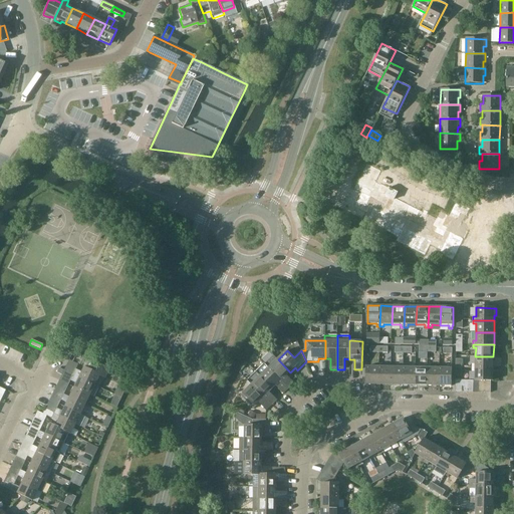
[(274,355),(265,363),(289,389),(294,383),(287,375),(290,372),(278,359),(274,355)]
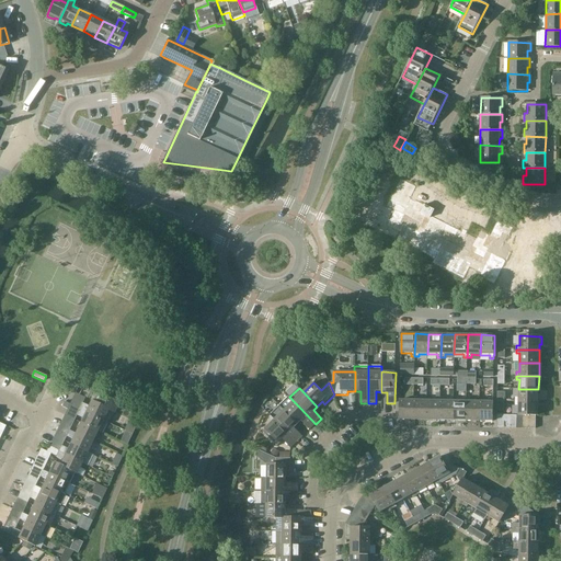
[(515,402),(538,402),(538,389),(518,389),(518,398),(515,398),(515,402)]
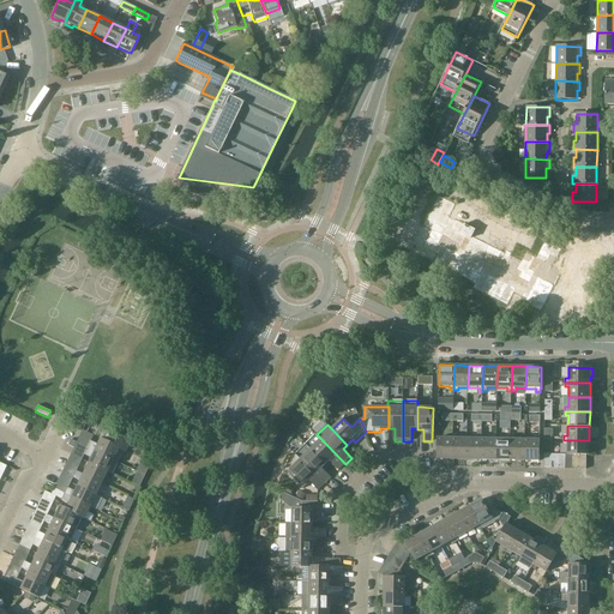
[(77,443),(113,461),(119,449),(125,452),(130,443),(106,431),(102,440),(100,439),(97,445),(90,441),(89,443),(79,438),(77,443)]
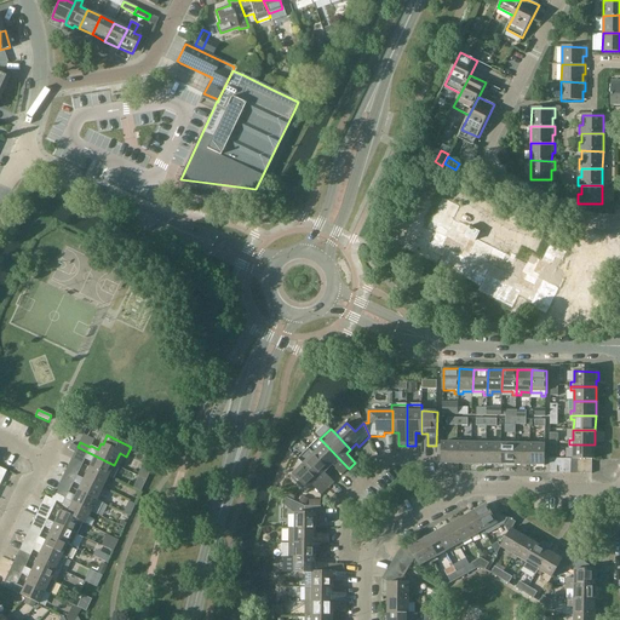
[(320,438),(309,449),(329,470),(333,465),(343,475),(349,469),(320,438)]
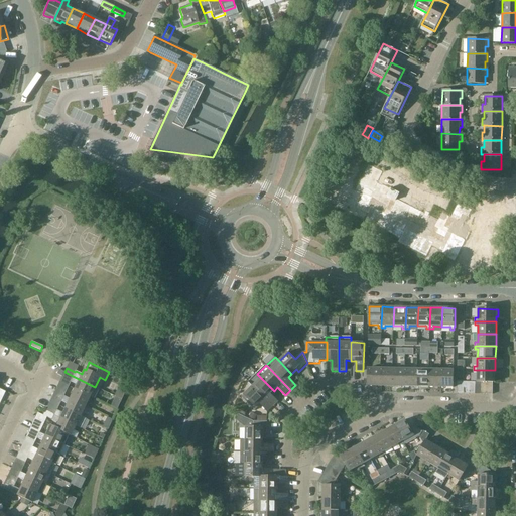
[(368,386),(380,386),(381,365),(377,365),(377,368),(368,368),(368,386)]
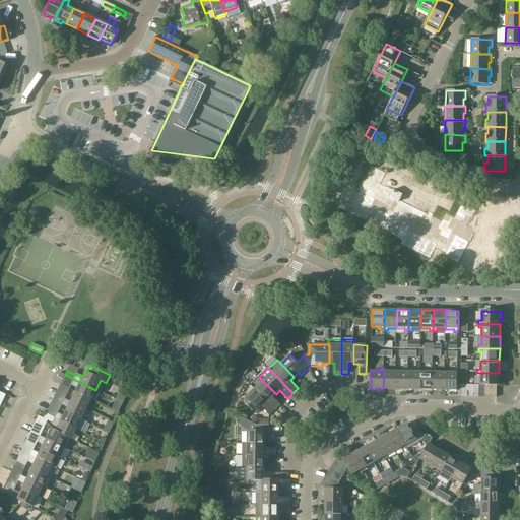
[(383,389),(395,390),(396,372),(387,371),(387,368),(384,368),(383,389)]
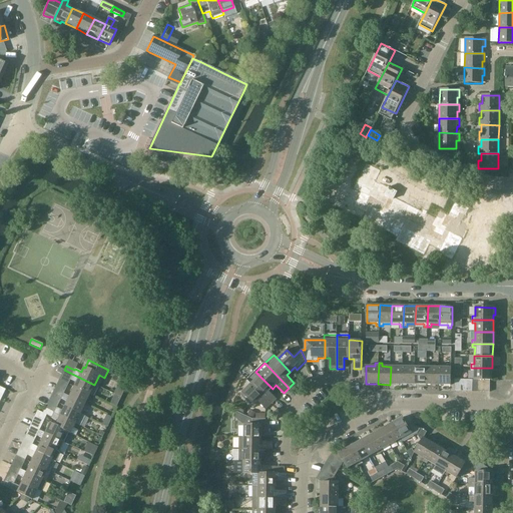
[(390,385),(402,385),(403,364),(399,364),(399,367),(391,367),(390,385)]
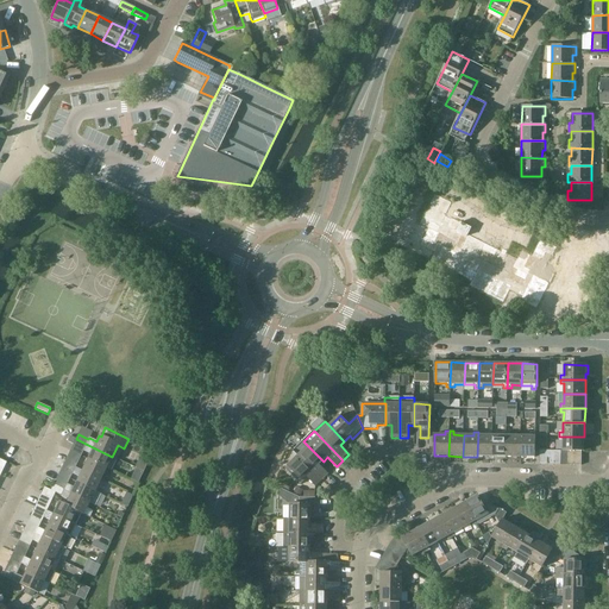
[(477,457),(491,457),(493,435),(482,435),(482,432),(478,432),(477,457)]
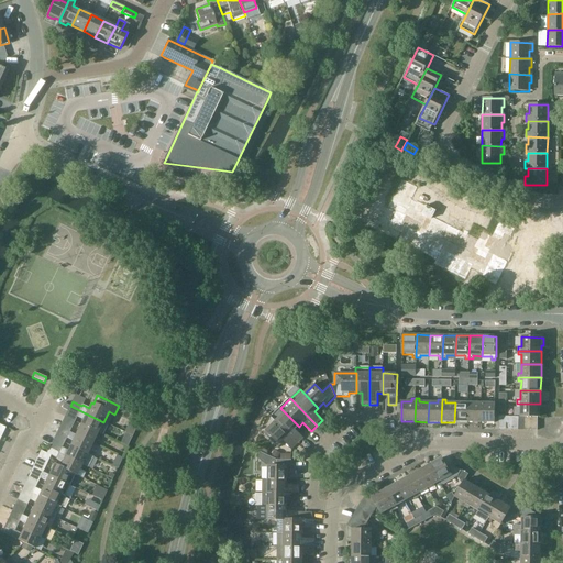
[(454,422),(467,422),(468,399),(464,399),(464,403),(455,403),(454,422)]
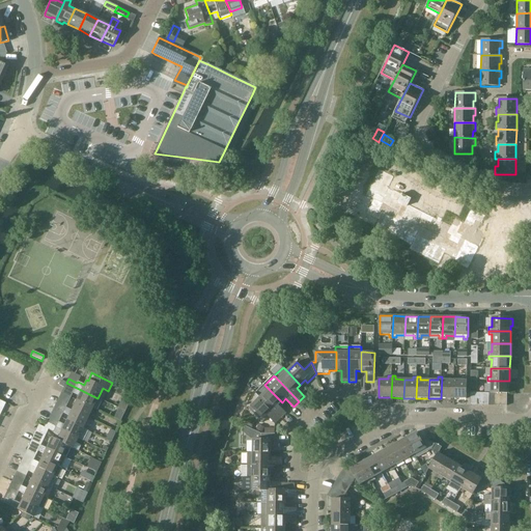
[(441,398),(453,398),(454,380),(445,380),(445,376),(442,376),(441,398)]
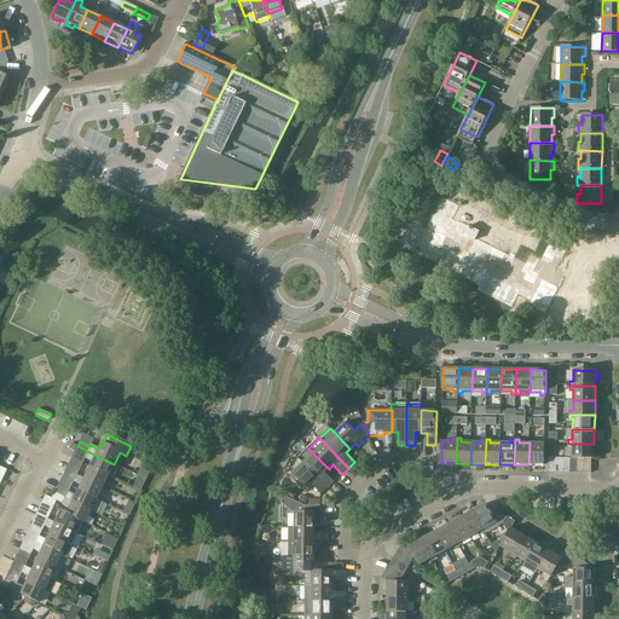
[(530,443),(528,464),(544,466),(544,444),(544,440),(539,440),(539,444),(530,443)]
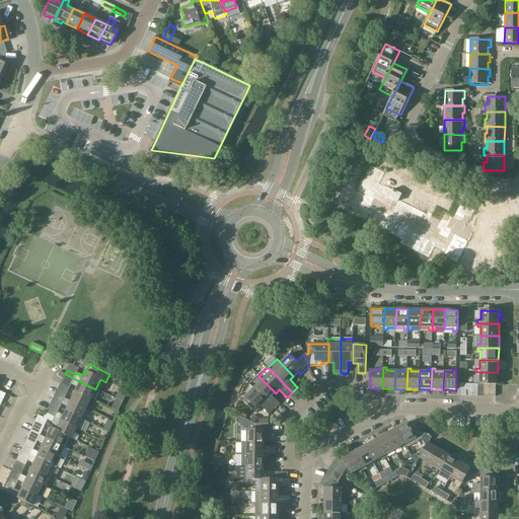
[(490,384),(496,385),(498,385),(498,372),(476,372),(476,375),(479,375),(479,384),(484,384),(490,384)]
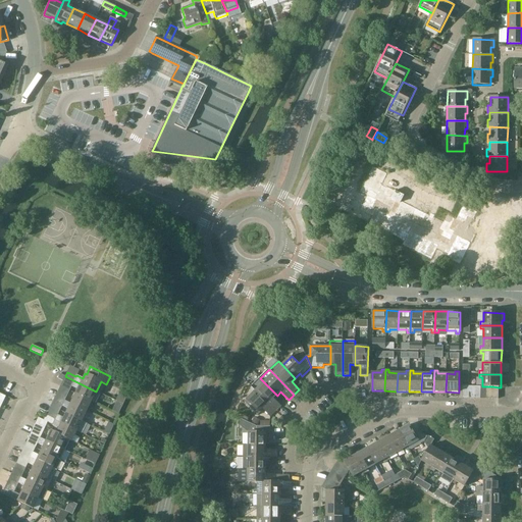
[(75,394),(91,401),(96,392),(65,376),(63,381),(71,385),(77,388),(75,394)]
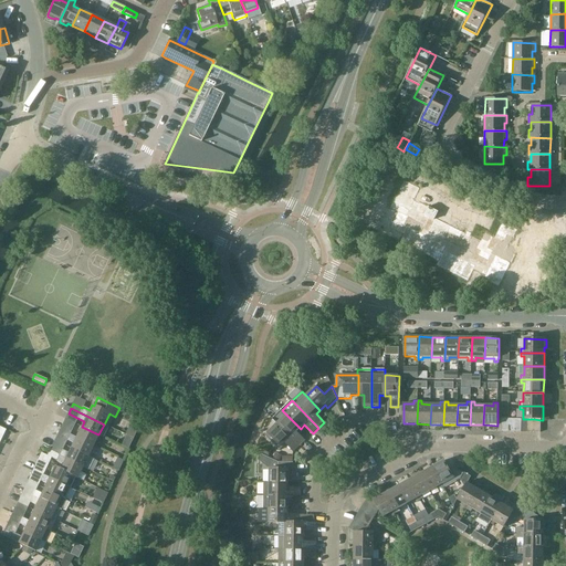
[(272,419),(273,420),(299,447),(305,441),(296,432),(301,429),(282,410),(272,419)]
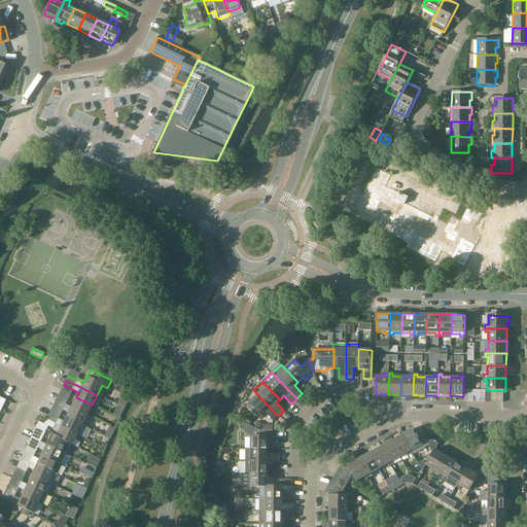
[(278,416),(254,391),(253,392),(256,396),(249,403),(261,417),(266,413),(273,420),(278,416)]
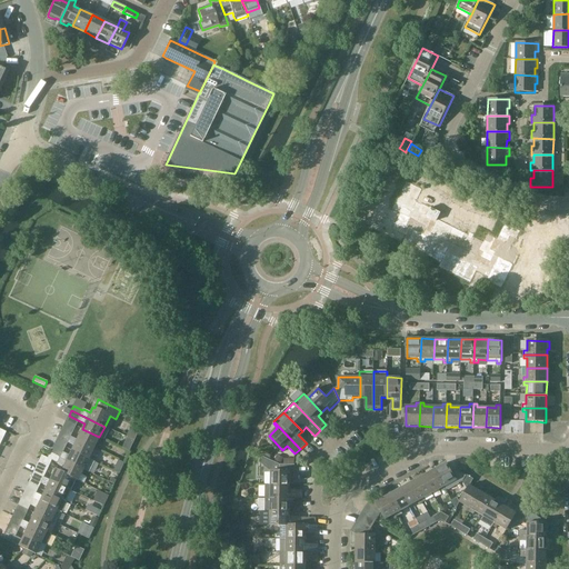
[(63,427),(61,431),(71,437),(73,431),(63,427)]
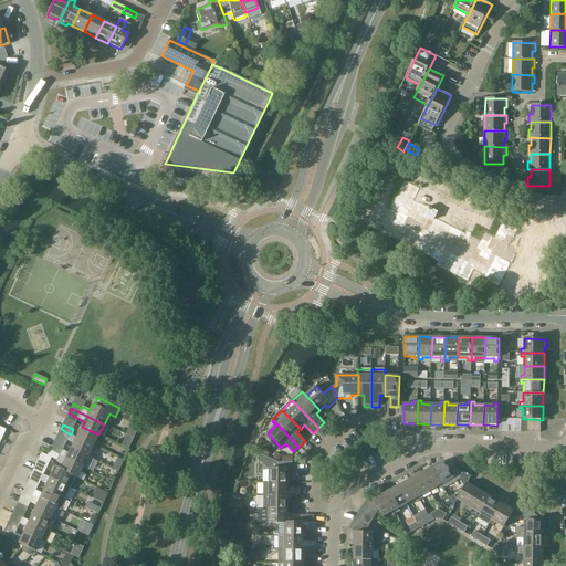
[(76,437),(94,446),(98,435),(82,427),(76,437)]
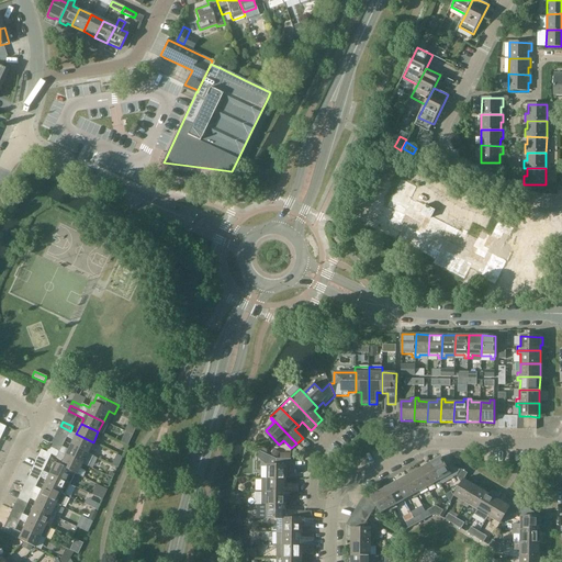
[(70,445),(88,453),(93,442),(76,434),(70,431),(60,426),(57,431),(67,436),(67,437),(72,440),(70,445)]
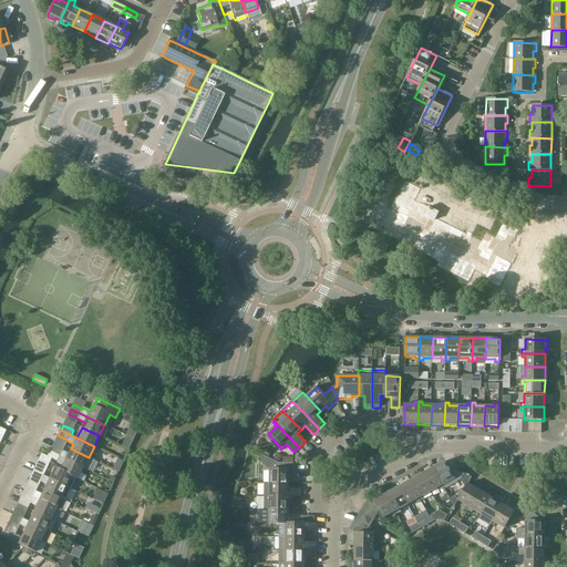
[(52,447),(50,452),(83,468),(90,471),(94,460),(89,457),(71,449),(69,453),(63,451),(62,452),(52,447)]
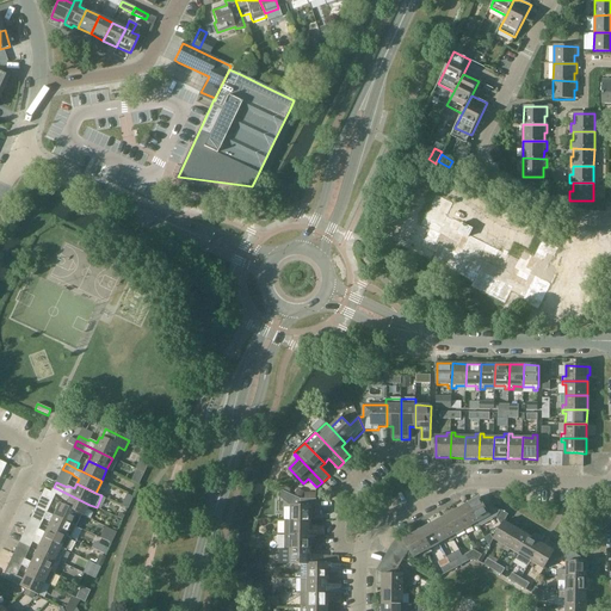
[(81,514),(81,516),(84,517),(90,505),(54,487),(51,493),(61,498),(68,501),(66,507),(65,507),(81,514)]
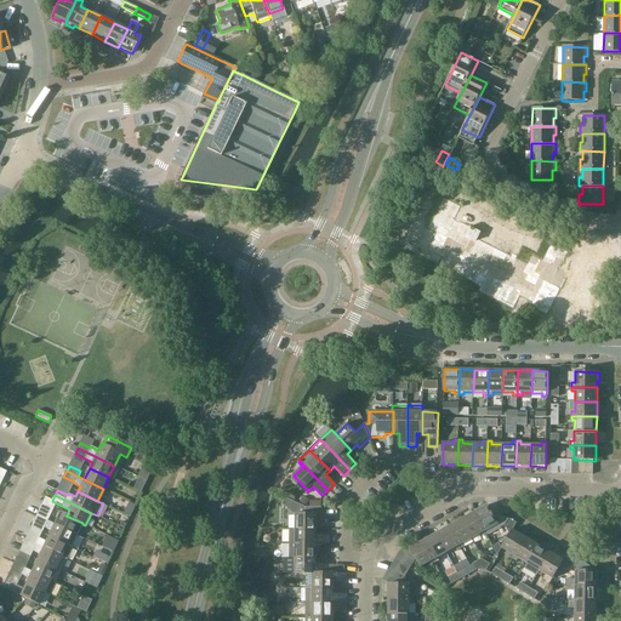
[(302,497),(300,505),(306,507),(309,501),(302,497)]
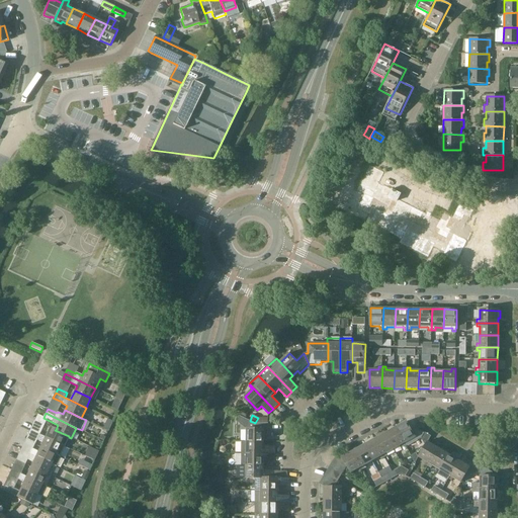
[(407,421),(396,428),(406,446),(409,444),(408,441),(416,437),(415,437),(418,436),(422,438),(425,433),(418,429),(412,432),(407,421)]
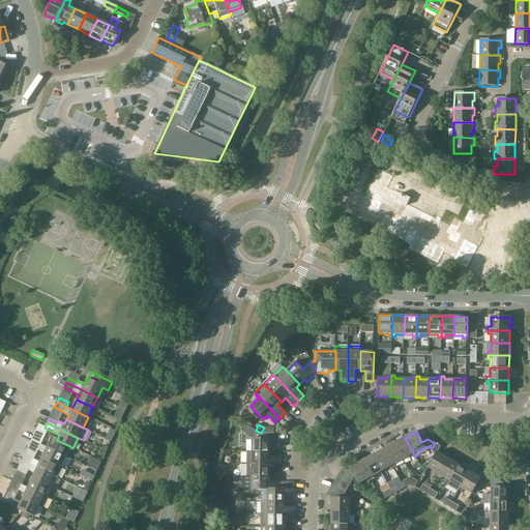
[(111,441),(114,436),(113,435),(108,433),(106,439),(111,441)]
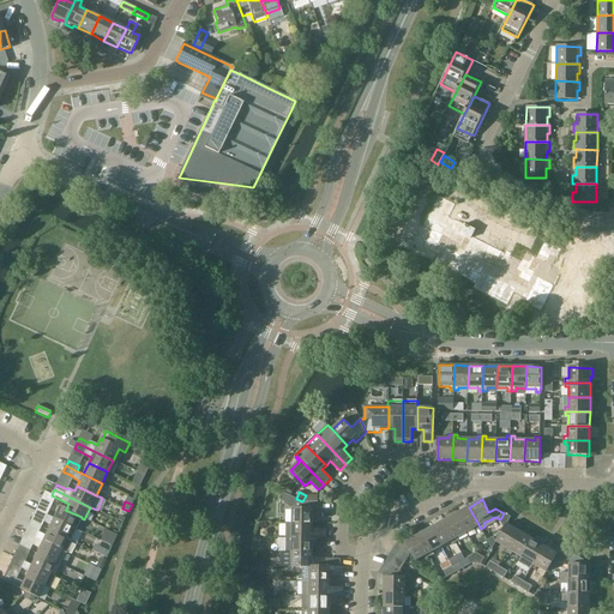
[(293,510),(293,522),(293,524),(314,524),(314,516),(318,516),(318,503),(302,503),(302,510),(293,510)]
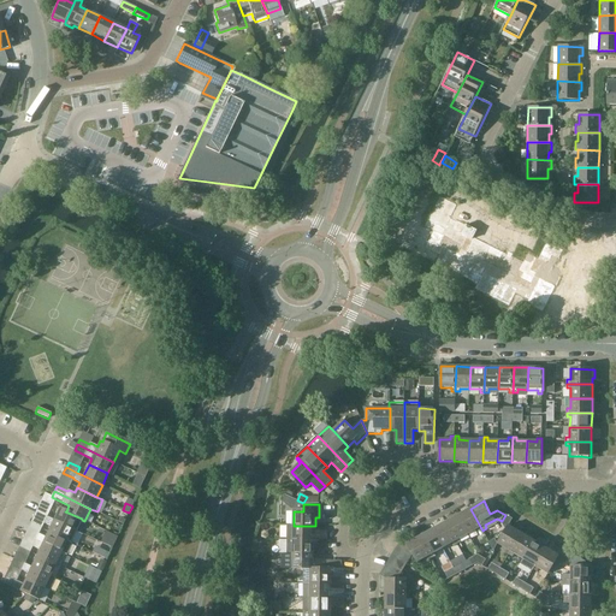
[(39,507),(36,511),(47,517),(49,511),(39,507)]
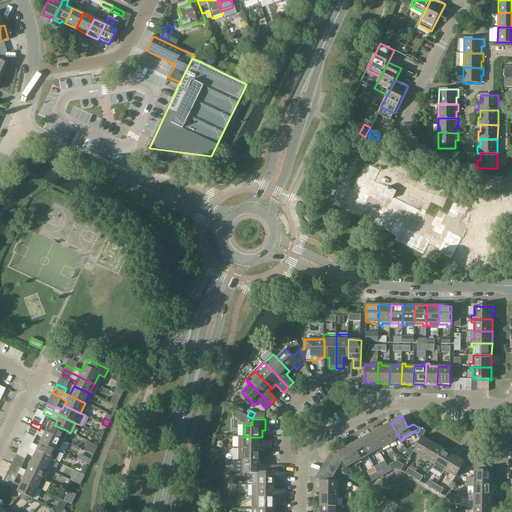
[(61,438),(64,440),(68,432),(68,431),(54,425),(55,425),(49,422),(44,432),(60,440),(61,438)]
